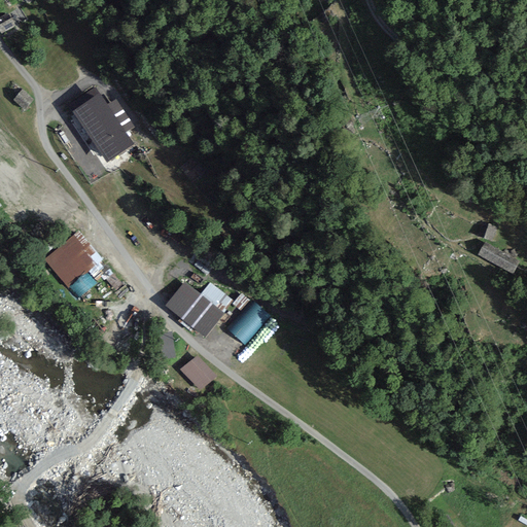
[(8,13),(0,18),(0,31),(2,35),(16,27),(8,13)]
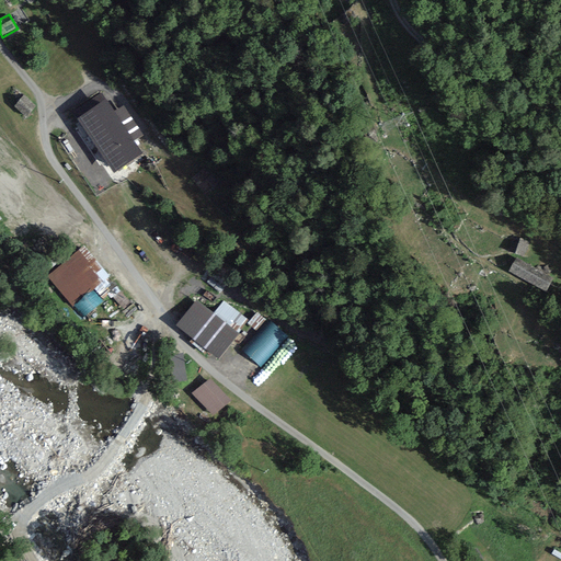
[(37,109),(24,96),(13,107),(25,119),(37,109)]
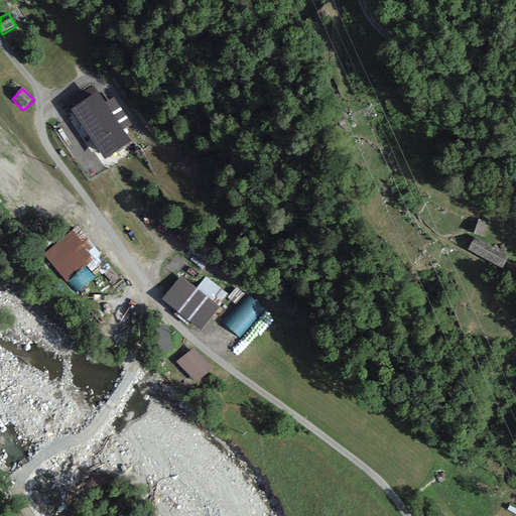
[(107,105),(98,92),(72,109),(106,160),(132,143),(118,123),(126,118),(114,100),(107,105)]
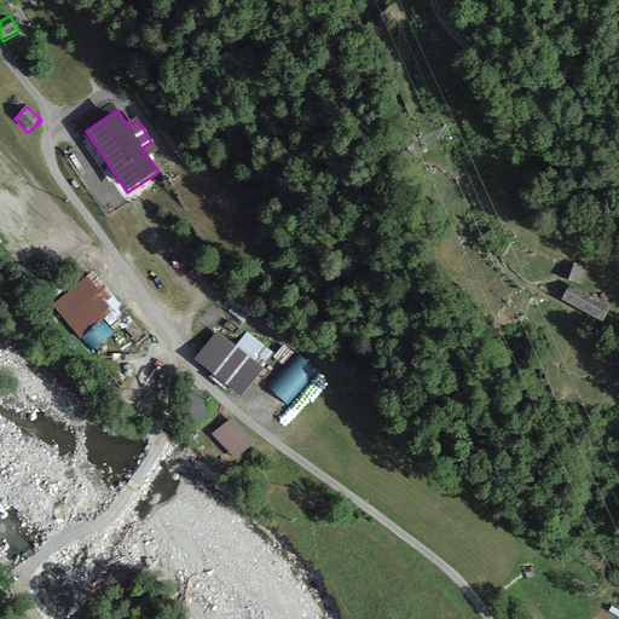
[(567,262),(562,278),(576,283),(582,267),(567,262)]
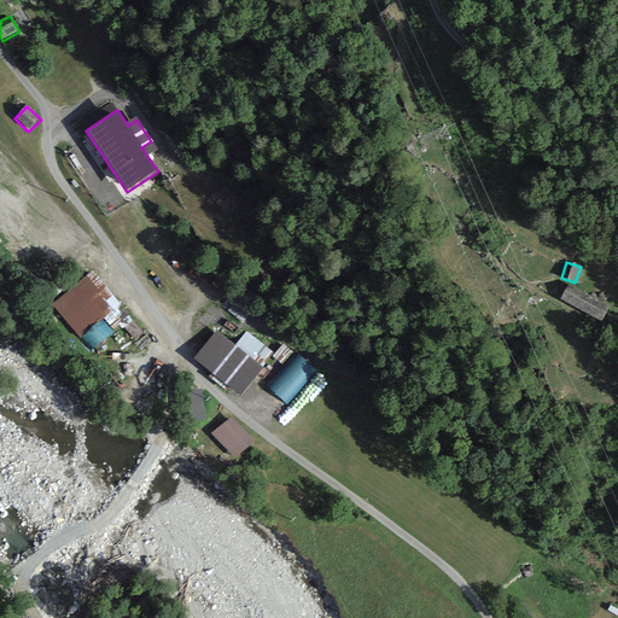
[(120,310),(89,274),(54,303),(85,340),(120,310)]
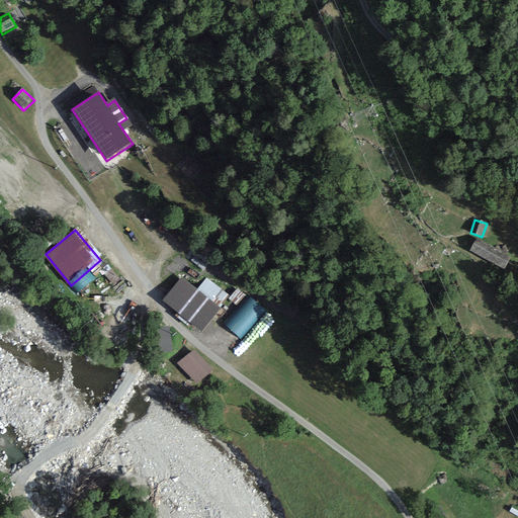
[(509,258),(478,241),(471,251),(503,268),(509,258)]
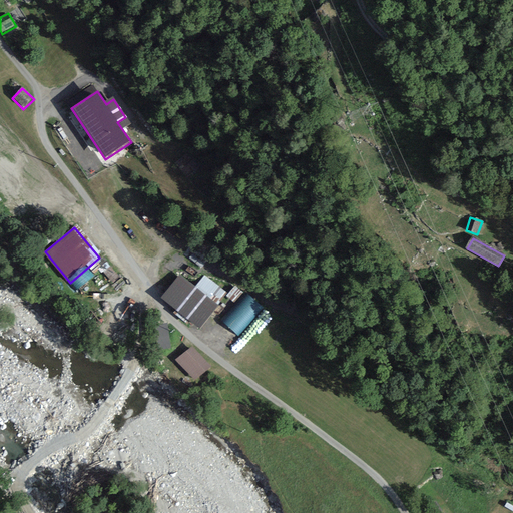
[(204,277),(194,289),(210,300),(219,288),(204,277)]
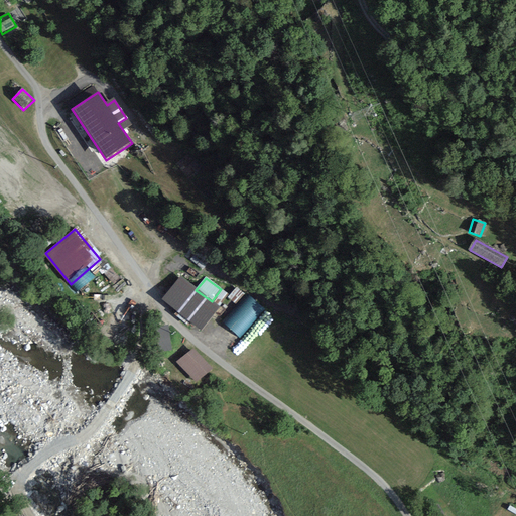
[(205,309),(180,283),(176,287),(173,284),(163,294),(178,311),(175,314),(186,327),(205,309)]
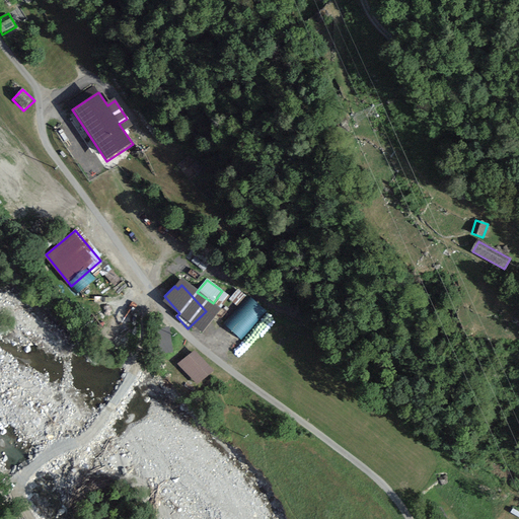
[(213,373),(194,352),(177,365),(197,386),(213,373)]
